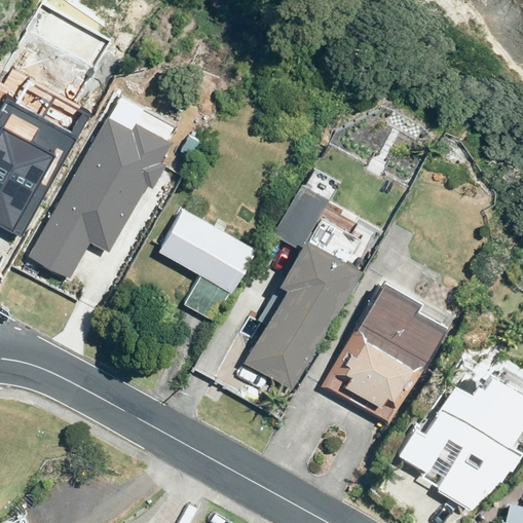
[(0,215),(9,221),(7,225),(25,235),(79,137),(65,128),(61,137),(36,136),(0,115),(0,215)]
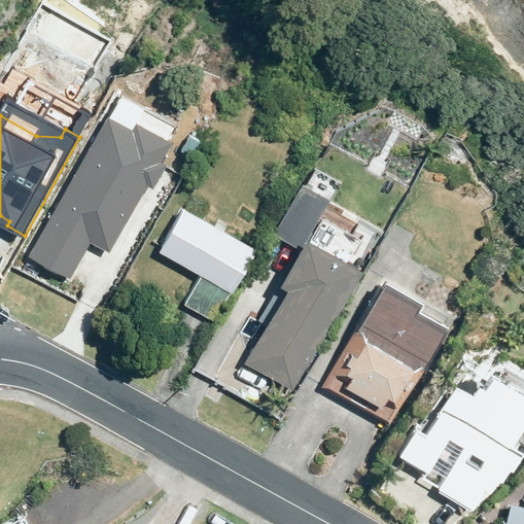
[(81,163),(61,222),(118,242),(124,229),(146,237),(163,185),(141,178),(139,182),(81,163)]
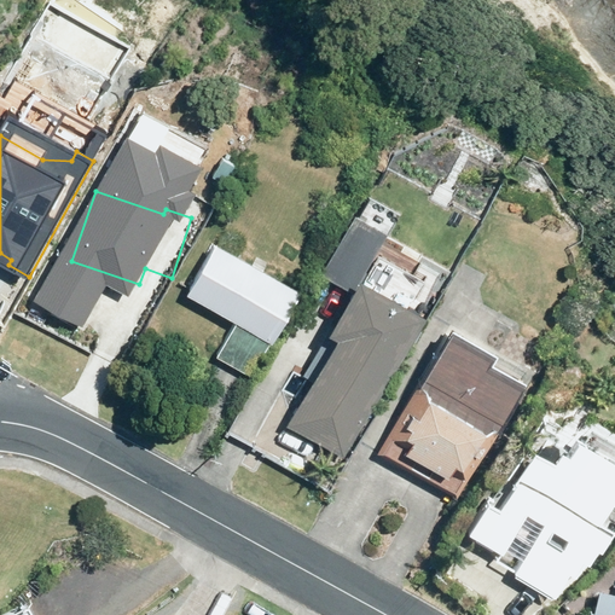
[(354,293),(329,336),(336,341),(328,355),(321,352),(306,379),(312,383),(286,428),(342,460),(423,321),(429,326),(441,306),(428,299),(418,314),(404,307),(411,296),(393,285),(386,297),(360,282),(387,237),(357,218),(323,276),(354,293)]
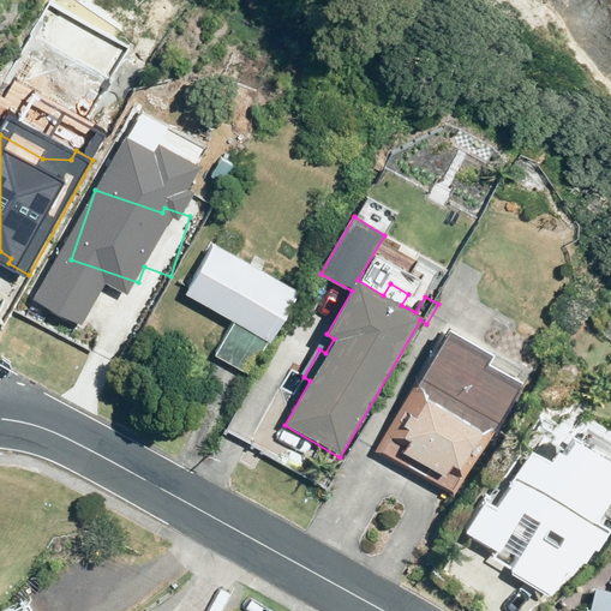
[(185,293),(237,323),(216,357),(250,376),(299,292),(215,244),(185,293)]
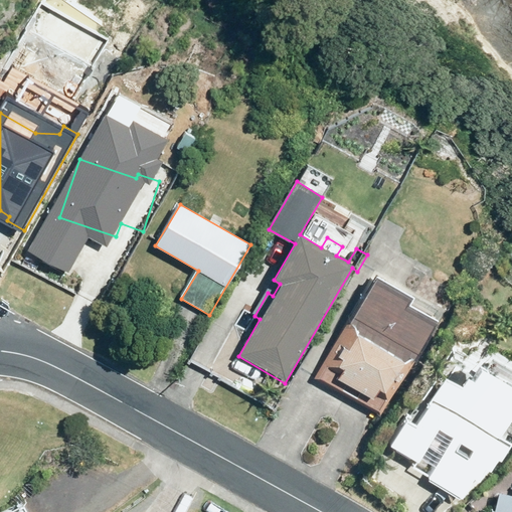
[(375,273),(317,377),(383,414),(437,317),(408,301),(412,293),(375,273)]
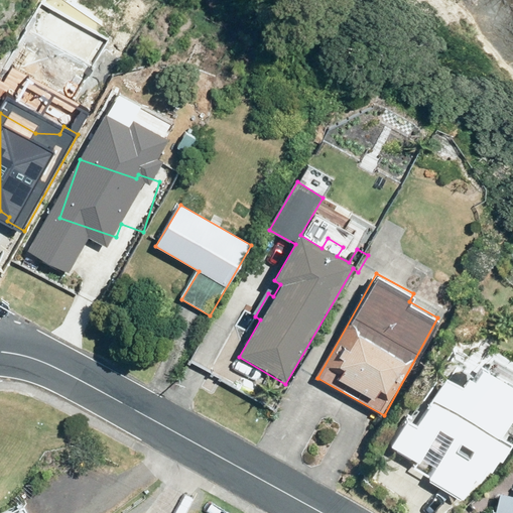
[(443,290),(437,300),(443,302),(449,293),(443,290)]
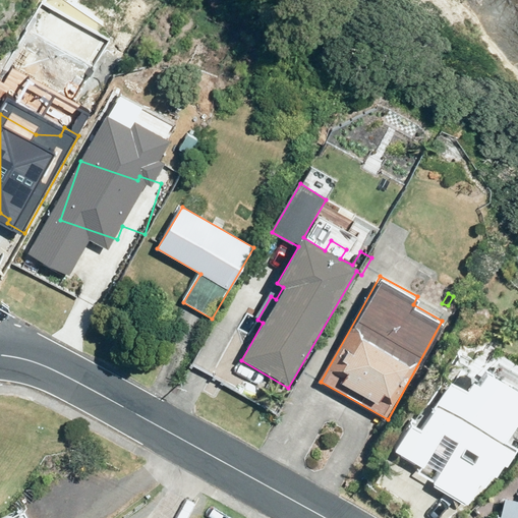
[(423,469),(420,475),(434,482),(433,485),(468,506),(479,485),(485,488),(493,476),(498,478),(505,466),(507,467),(517,450),(506,443),(517,421),(517,388),(486,370),(478,386),(471,382),(466,391),(448,381),(430,410),(433,410),(420,432),(410,425),(395,453),(423,469)]
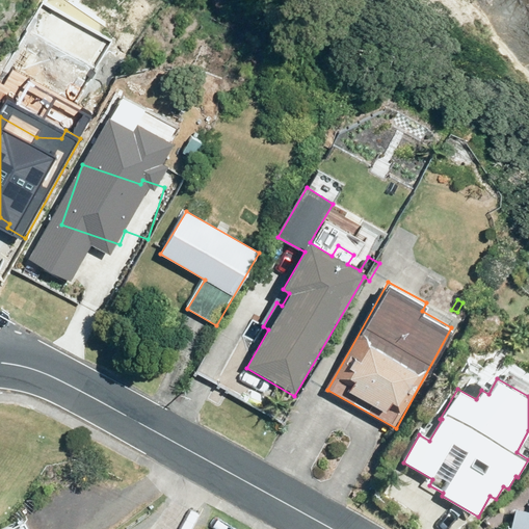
[(528,512),(516,509),(510,528),(528,528),(528,512)]
